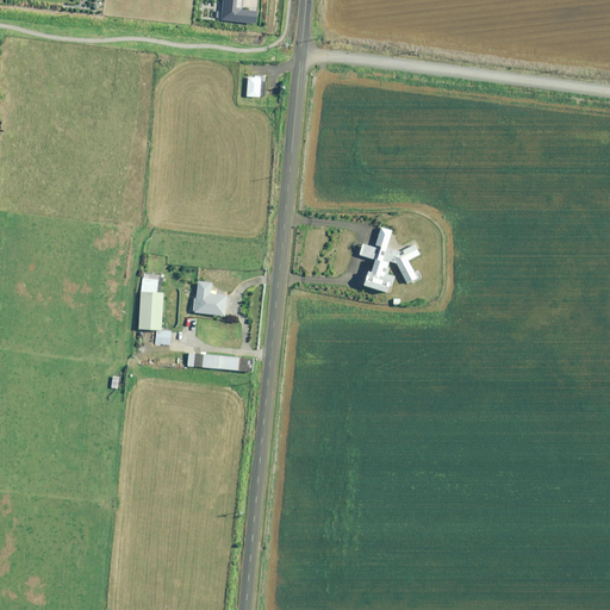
[(224,0),(223,22),(256,24),(257,12),(242,11),(242,0),(224,0)]
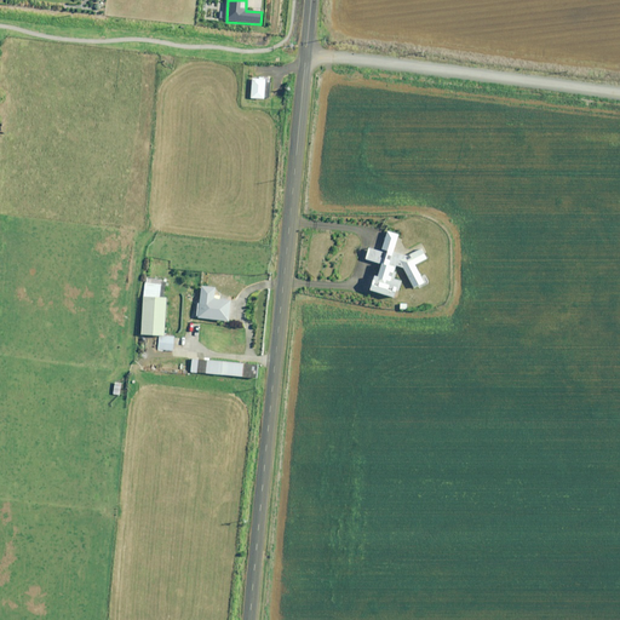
[(265,78),(259,76),(252,76),(251,96),(264,97),(264,96),(265,78)]
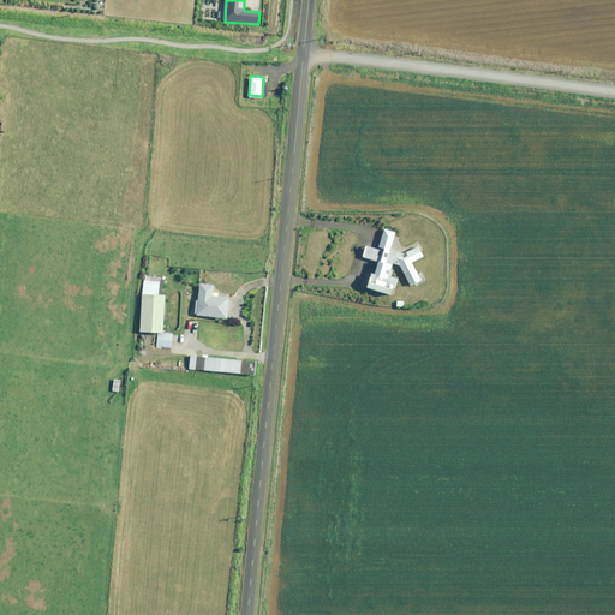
[(390,248),(394,234),(395,232),(384,228),(378,246),(380,246),(380,249),(375,248),(366,245),(363,255),(380,261),(375,273),(372,272),(368,286),(393,294),(398,278),(390,275),(393,269),(390,268),(393,262),(400,263),(411,285),(413,282),(421,279),(418,273),(412,262),(423,255),(421,250),(418,245),(404,254),(389,249),(390,248)]
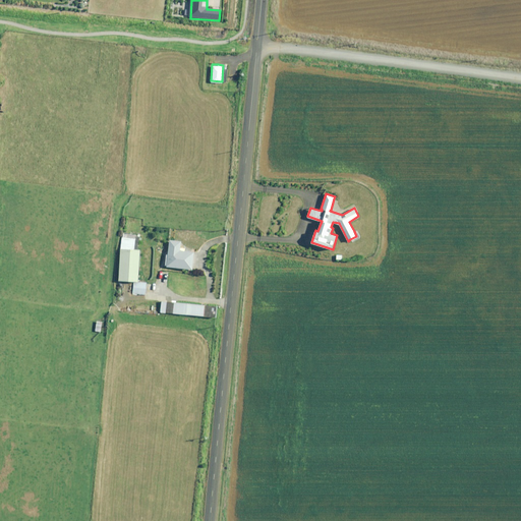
[(134,237),(127,237),(122,236),(118,280),(133,281),(132,292),(146,293),(146,292),(147,283),(147,282),(137,281),(140,249),(137,248),(133,248),(134,237)]
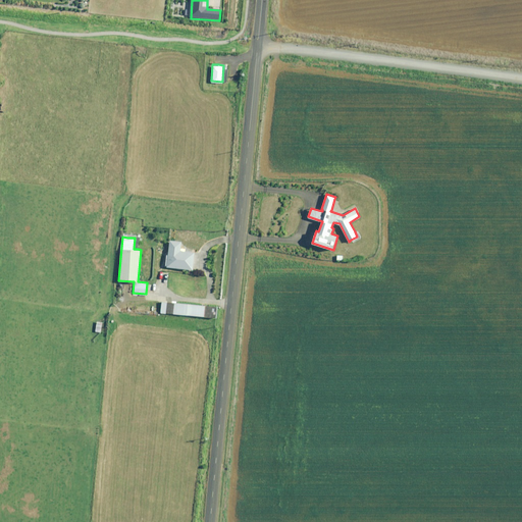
[(180,250),(181,243),(181,241),(169,240),(167,259),(166,265),(166,266),(193,269),(195,251),(180,250)]
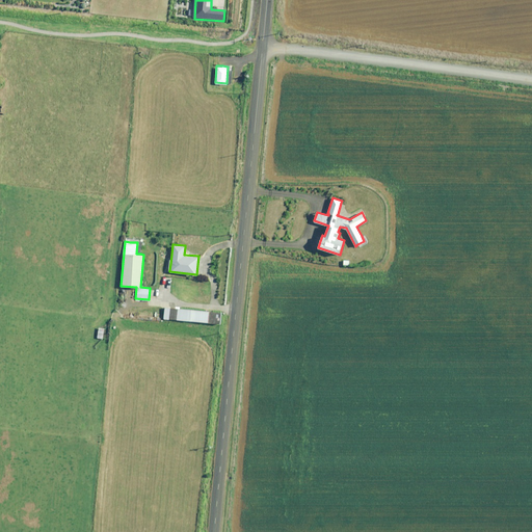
[(190,320),(191,309),(164,307),(163,318),(190,320)]
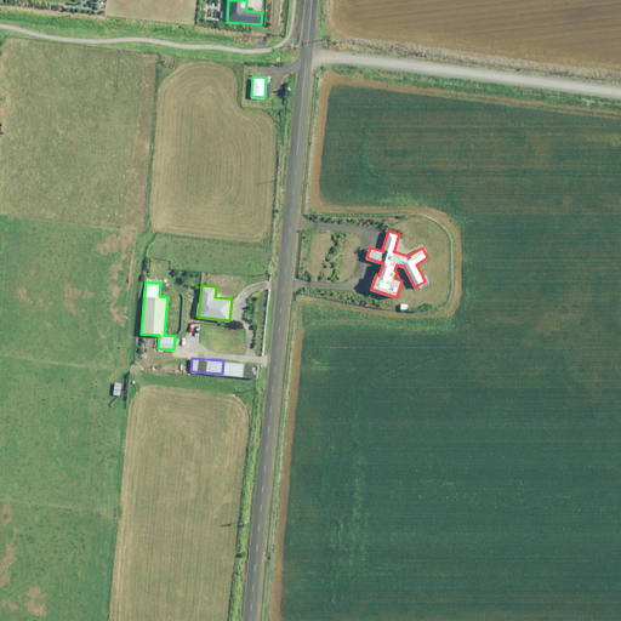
[(223,360),(222,374),(243,376),(257,377),(258,364),(223,360)]
